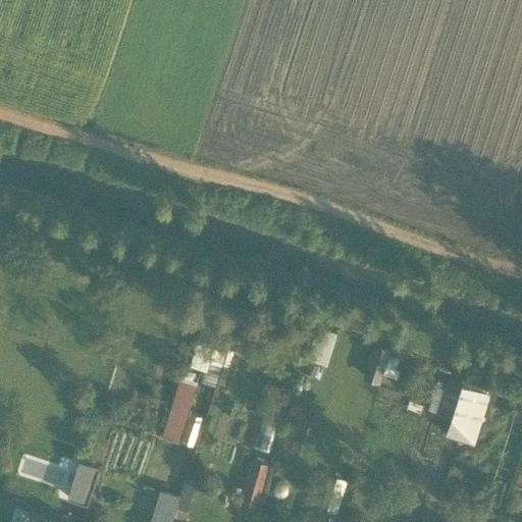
[(204,372),(202,380),(214,385),(240,302),(231,299),(229,303),(226,302),(223,312),(207,308),(188,365),(204,372)]
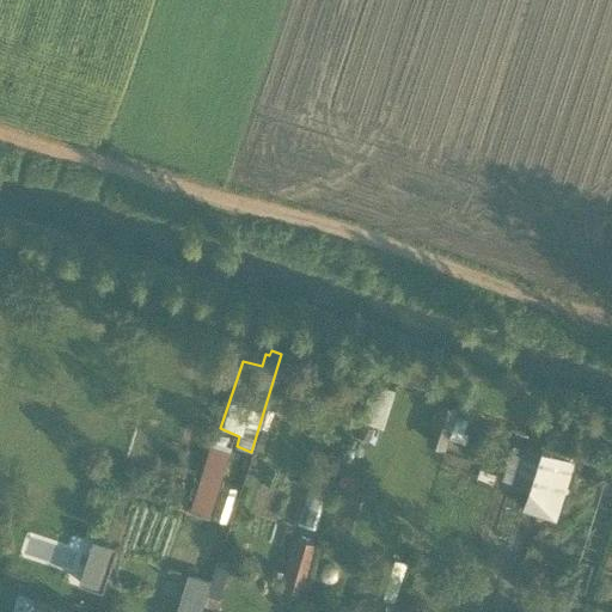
[(280,412),(298,360),(281,354),(265,408),(265,410),(252,451),(258,453),(273,411),(279,414),(280,412)]
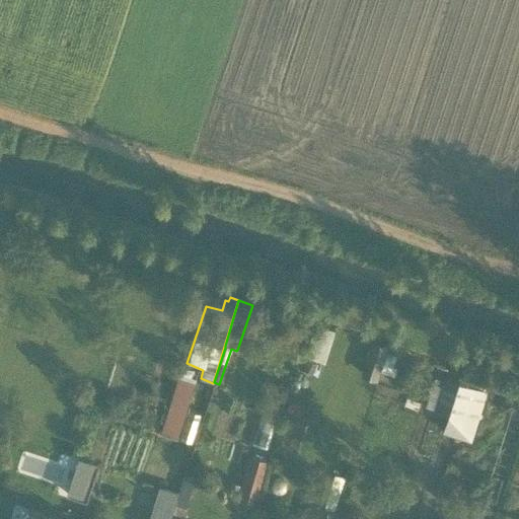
[(334,331),(315,324),(305,356),(305,357),(304,357),(323,364),(334,331)]
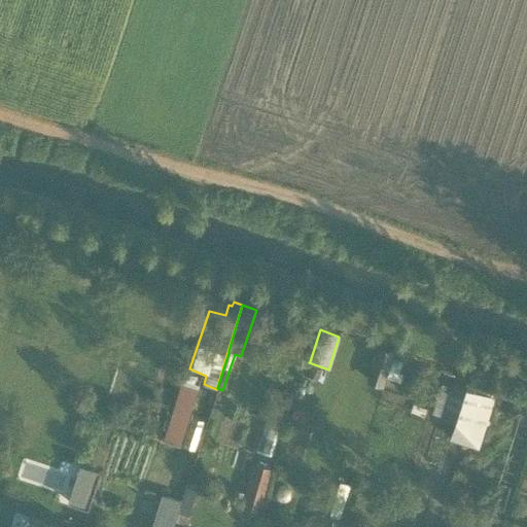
[(376,350),(365,383),(382,388),(391,355),(376,350)]
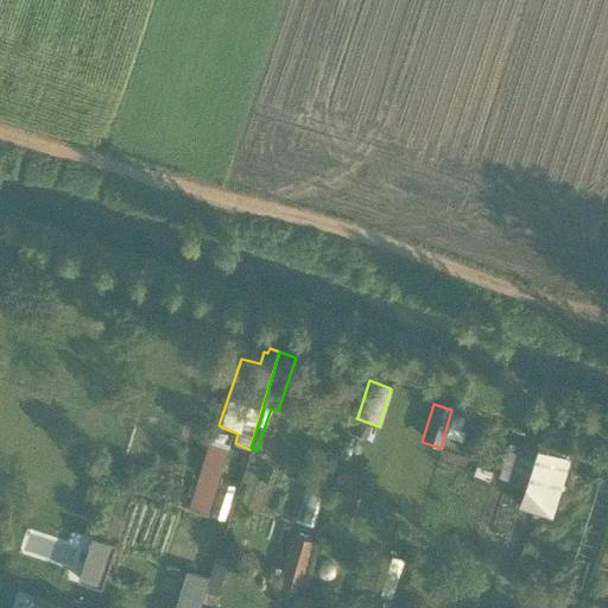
[(464,417),(463,417),(451,413),(441,448),(453,451),(456,439),(467,443),(472,430),(470,430),(461,426),(464,417)]
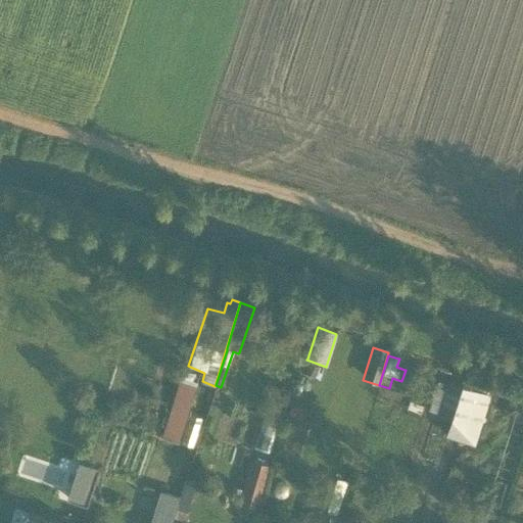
[(474,445),(493,382),(466,373),(444,436),(473,446),(474,445)]
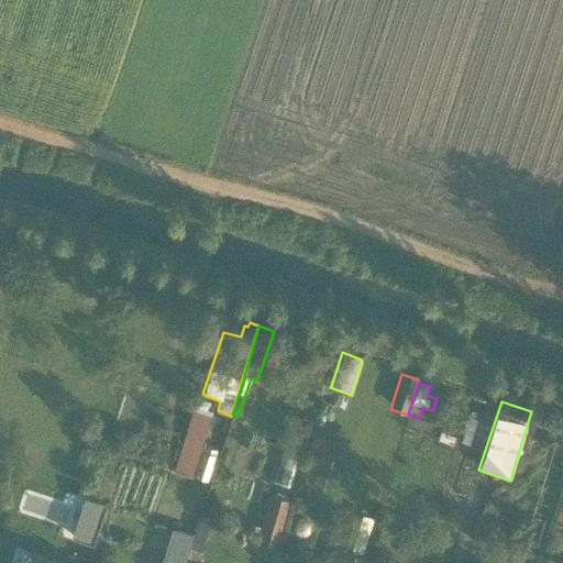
[(210,416),(192,410),(173,472),(191,477),(210,416)]
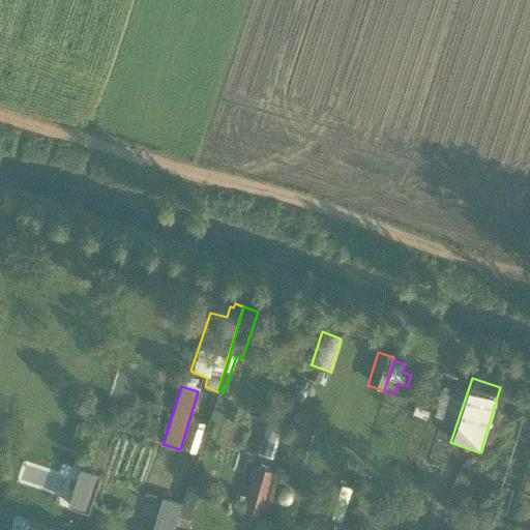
[(455,425),(467,390),(453,386),(450,394),(441,392),(434,413),(442,416),(441,420),(455,425)]
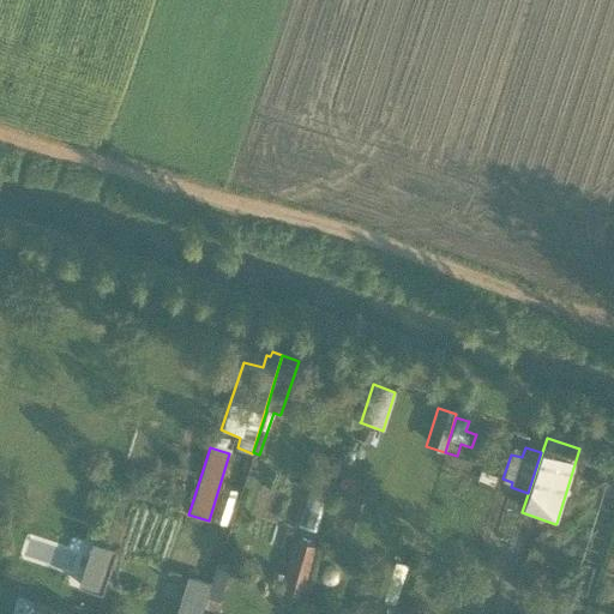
[(240,453),(234,477),(224,475),(215,517),(233,522),(250,456),(240,453)]
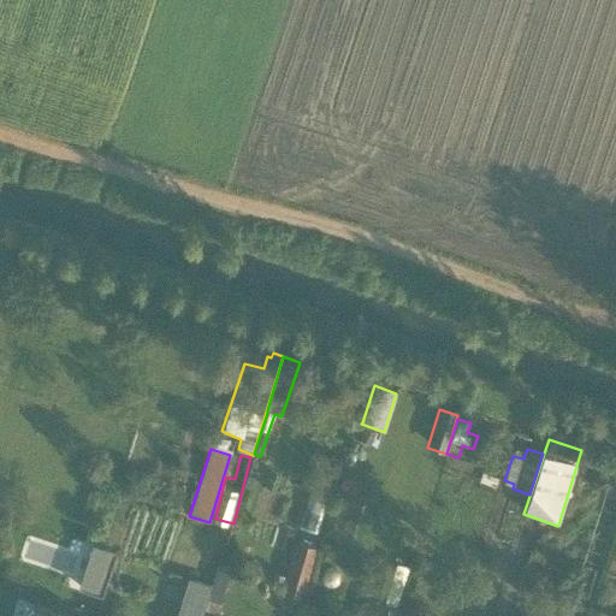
[(317,535),(321,516),(308,513),(303,532),(317,535)]
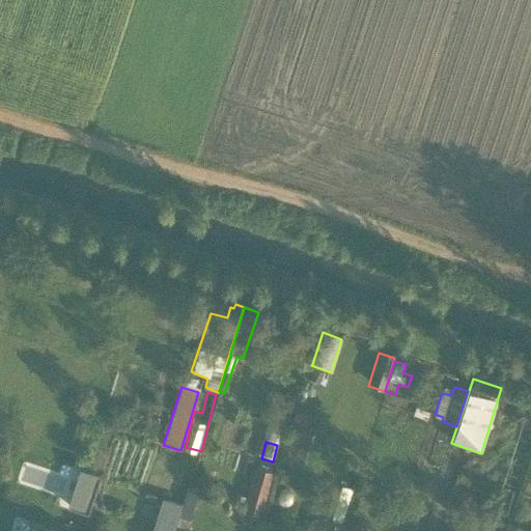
[(73,504),(92,510),(105,471),(84,465),(73,504)]
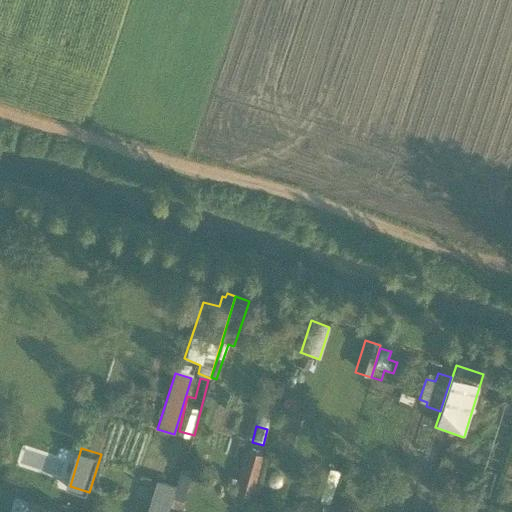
[(263,455),(244,450),(233,493),(252,497),(263,455)]
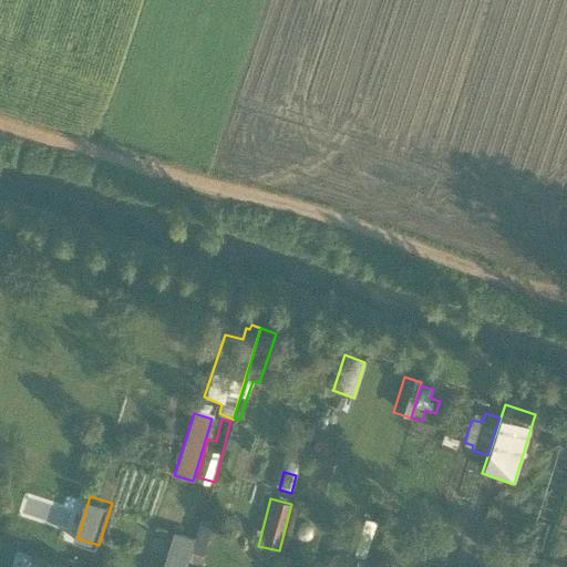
[(362,566),(378,523),(359,517),(358,518),(348,553),(337,548),(328,566),(362,566)]
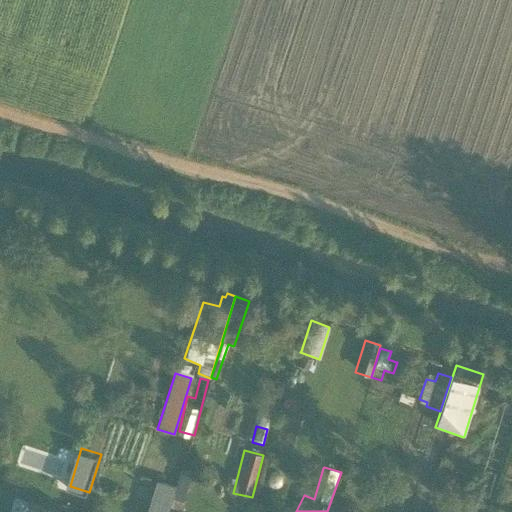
[(166,511),(174,486),(157,481),(147,511),(166,511)]
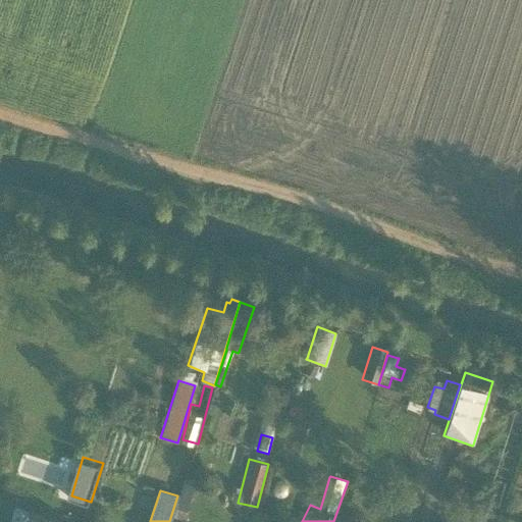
[(396,510),(409,513),(413,500),(400,496),(396,510)]
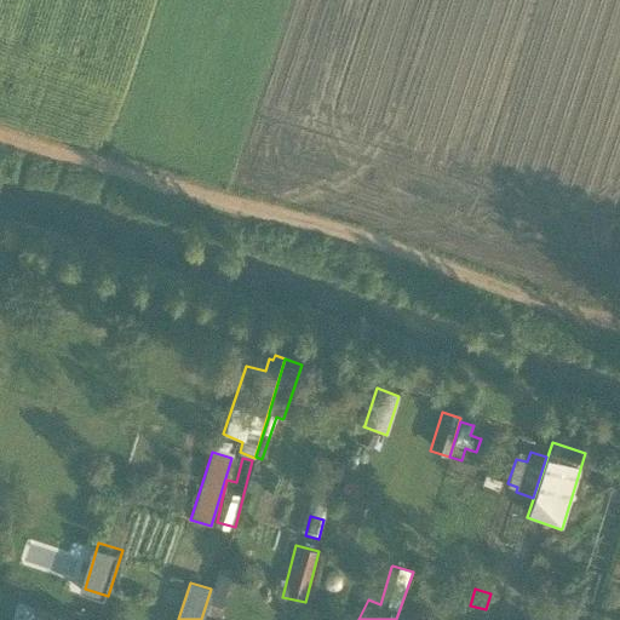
[(32,619),(73,619),(36,608),(32,619)]
